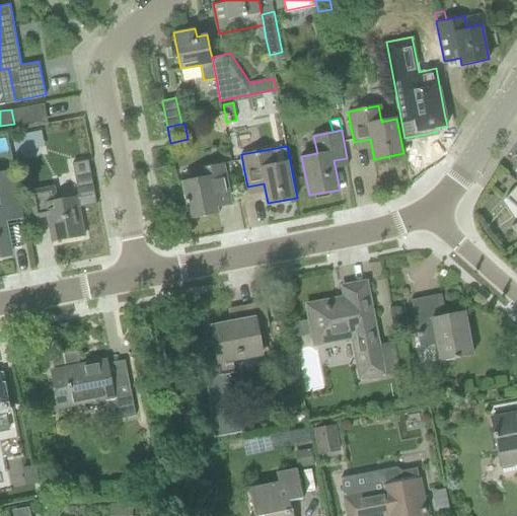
[(48,214),(53,241),(85,234),(80,207),(97,203),(89,159),(73,162),(80,196),(78,196),(78,195),(57,199),(55,186),(31,190),(37,216),(48,214)]
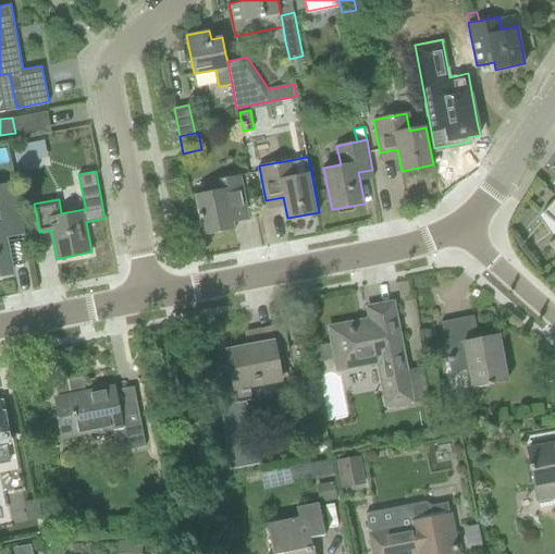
[(234,221),(249,218),(250,218),(242,174),(211,180),(213,191),(195,194),(204,234),(235,228),(234,221)]
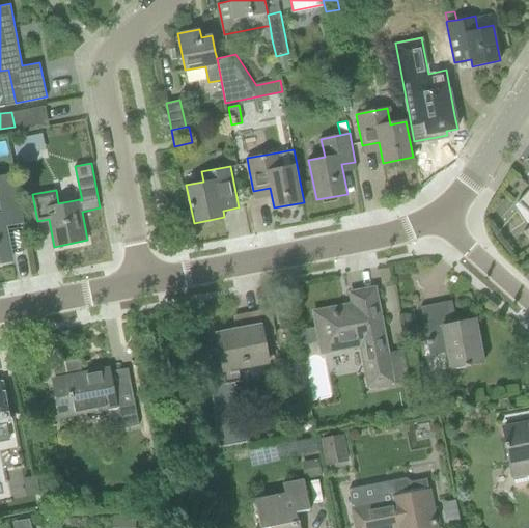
[(0,260),(11,259),(3,221),(24,217),(20,196),(19,190),(16,172),(0,175),(0,260)]
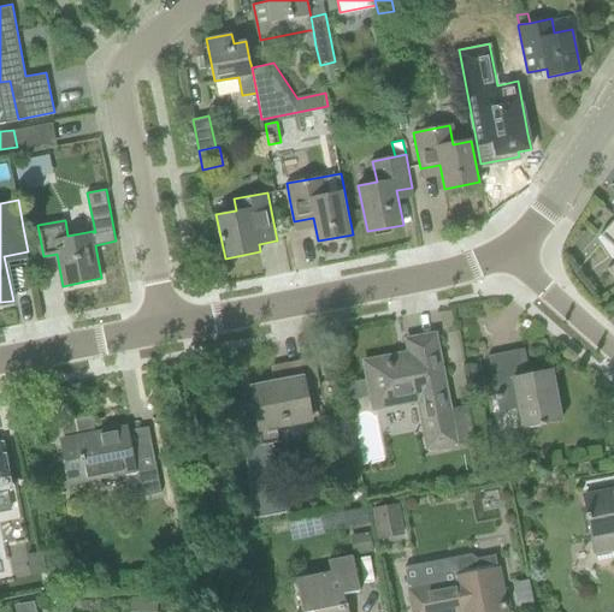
[(365,361),(370,385),(375,408),(396,404),(395,397),(418,392),(429,447),(456,441),(436,333),(407,339),(411,358),(391,362),(388,356),(365,361)]
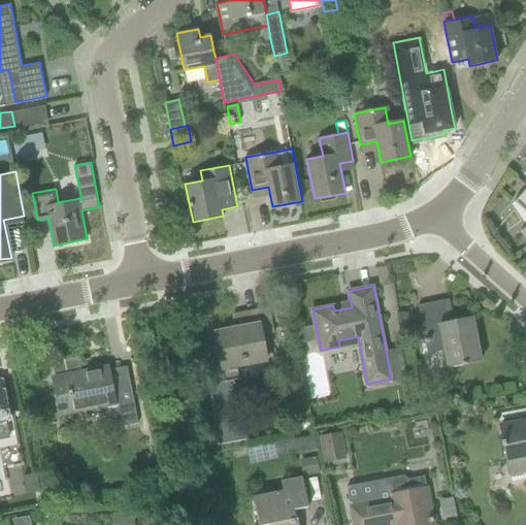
[(447,321),(442,299),(419,304),(426,339),(442,336),(449,367),(482,360),(475,330),(478,330),(474,316),(447,321)]
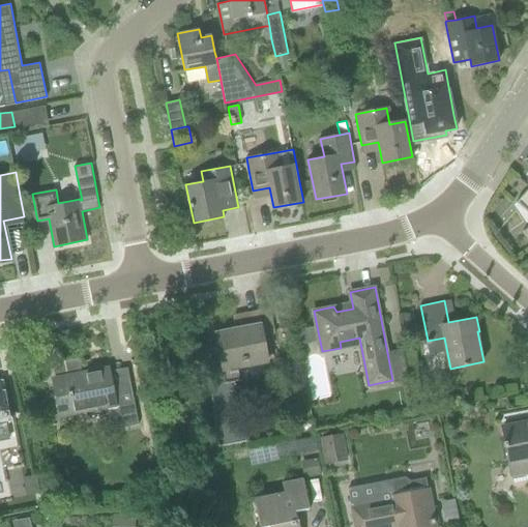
[(220,347),(206,349),(211,385),(230,382),(241,380),(239,367),(268,361),(263,335),(275,333),(271,308),(244,313),(247,326),(236,328),(216,332),(220,347)]
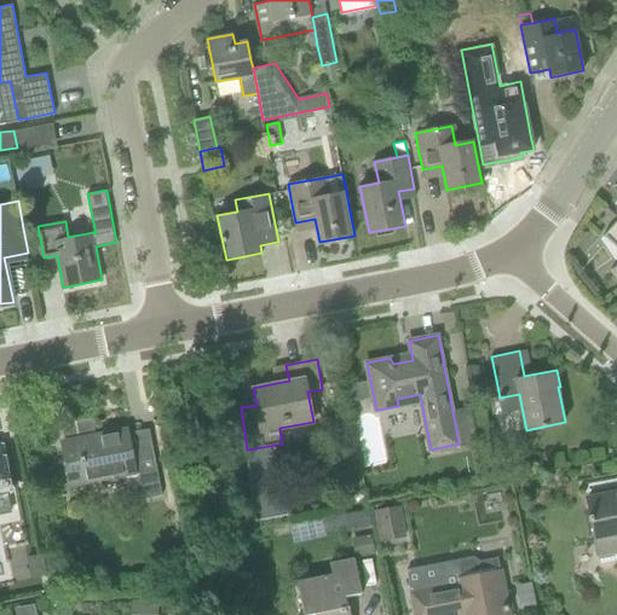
[(361,381),(346,384),(349,399),(363,396),(361,381)]
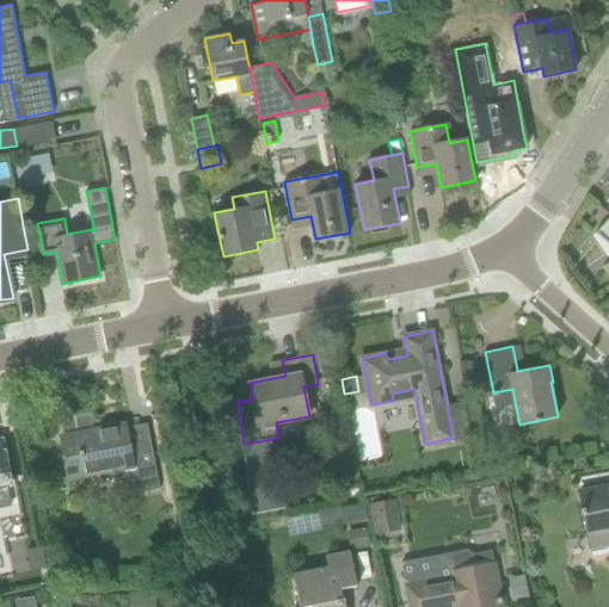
[(68,481),(90,476),(87,468),(102,464),(103,469),(124,465),(129,494),(160,488),(152,440),(131,444),(127,421),(96,427),(92,412),(62,417),(66,438),(69,438),(71,446),(61,448),(68,481)]
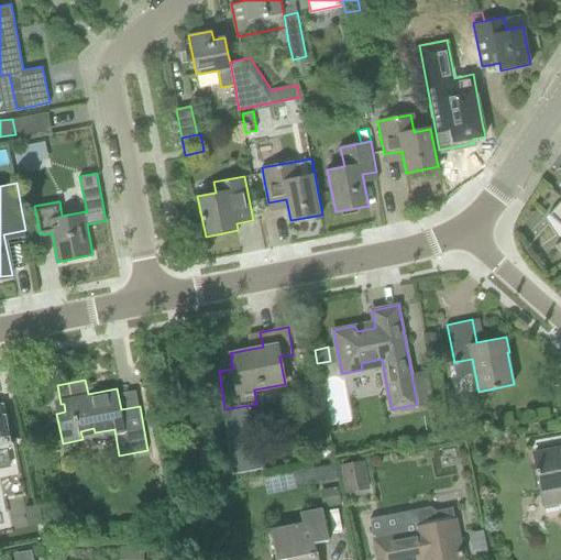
[(244,406),(224,409),(233,474),(256,470),(244,406)]
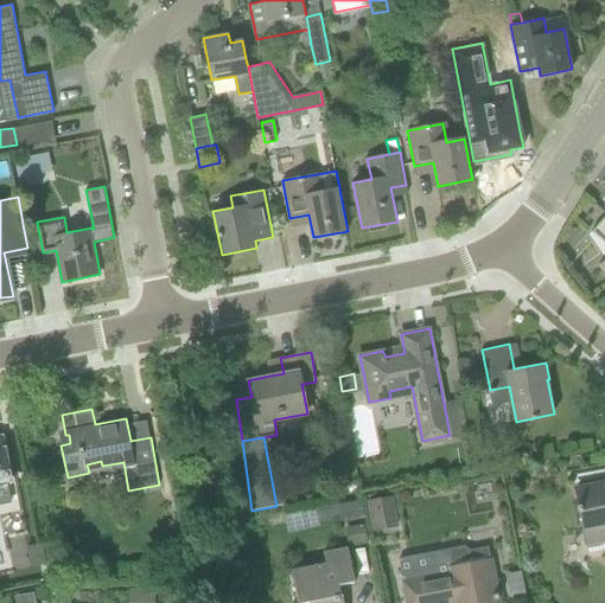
[(604,482),(577,488),(585,532),(588,552),(604,550),(604,482)]
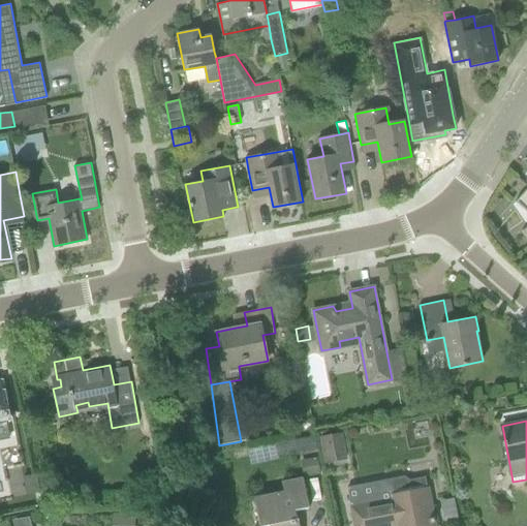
[(342,430),(319,435),(324,462),(347,458),(342,430)]
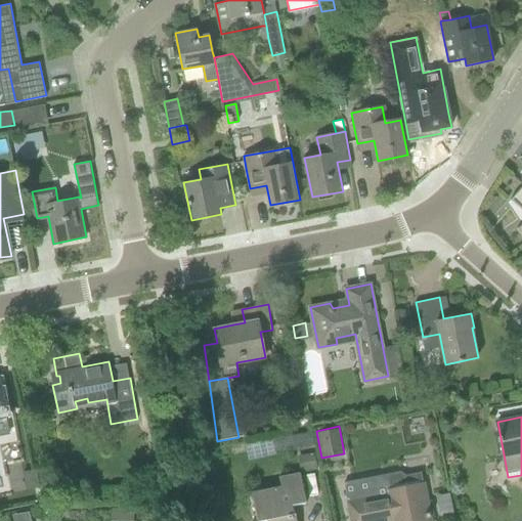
[(312,430),(287,435),(289,447),(314,443),(312,430)]
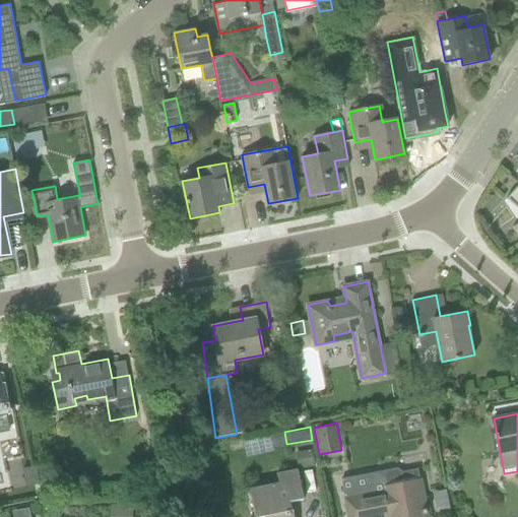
[(312,448),(296,451),(300,467),(315,464),(312,448)]
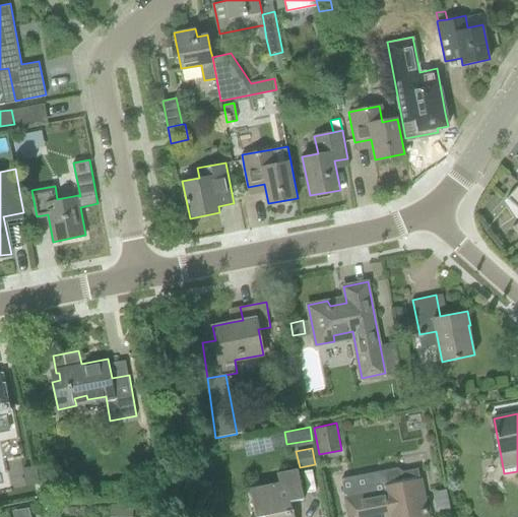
[(250,489),(251,493),(255,516),(295,516),(294,509),(292,509),(289,501),(304,499),(298,468),(277,472),(279,482),(250,489)]
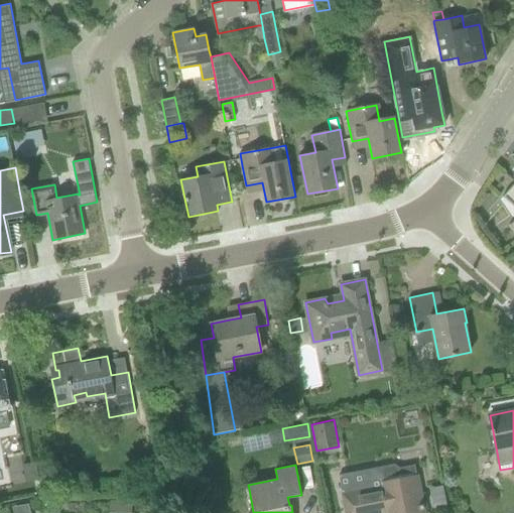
[(343,494),(345,502),(346,512),(363,512),(389,508),(389,512),(424,512),(417,476),(401,480),(399,468),(394,465),(385,467),(382,471),(384,486),(343,494)]
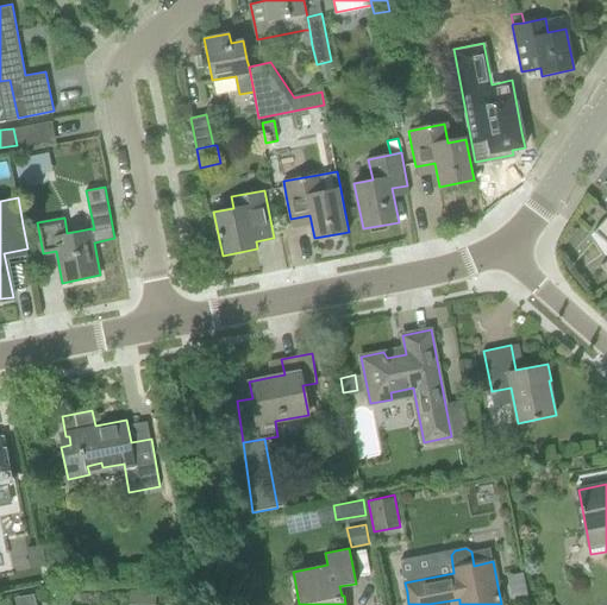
[(524,585),(513,587),(514,598),(526,596),(524,585)]
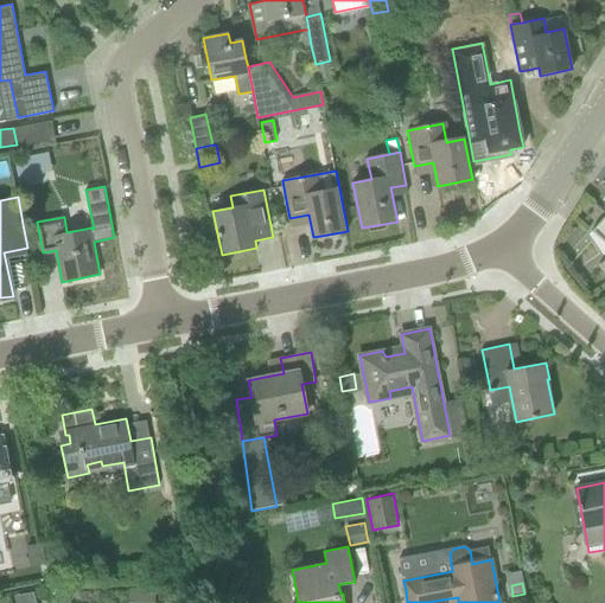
[(21,602),(42,602),(40,590),(21,592),(21,602)]
